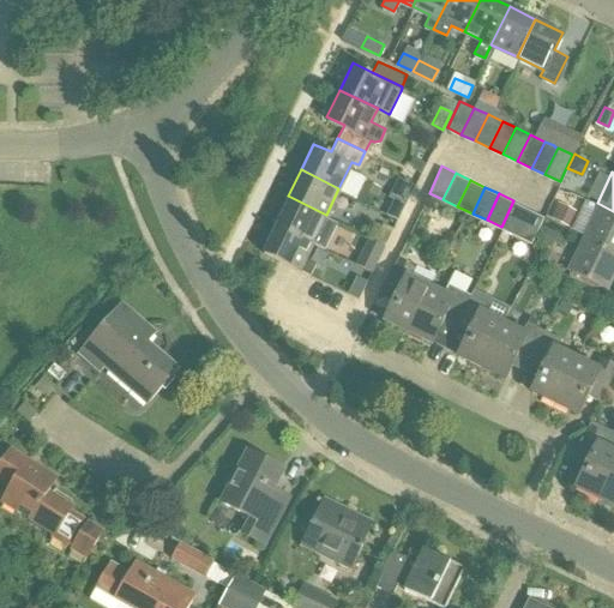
[(325,215),(326,215),(288,196),(275,222),(313,240),(325,247),(337,221),(325,215)]
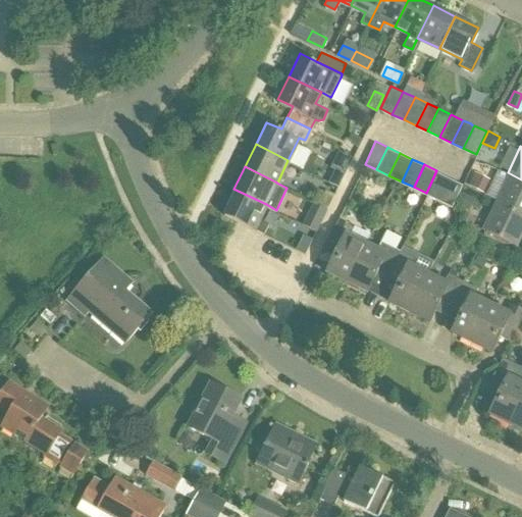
[(338,184),(345,171),(337,168),(331,181),(338,184)]
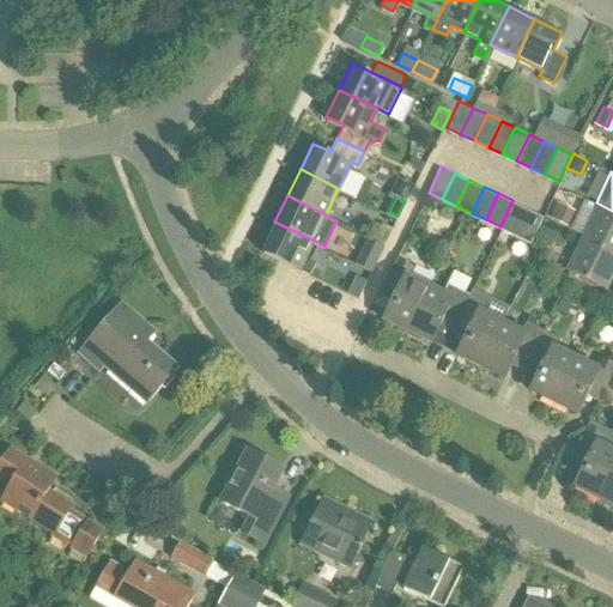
[(515,234),(528,207),(513,200),(501,226),(515,234)]
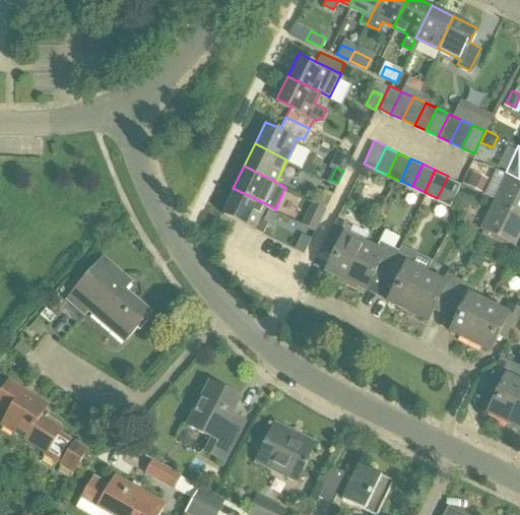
[(519,211),(519,179),(506,172),(493,198),(519,211)]
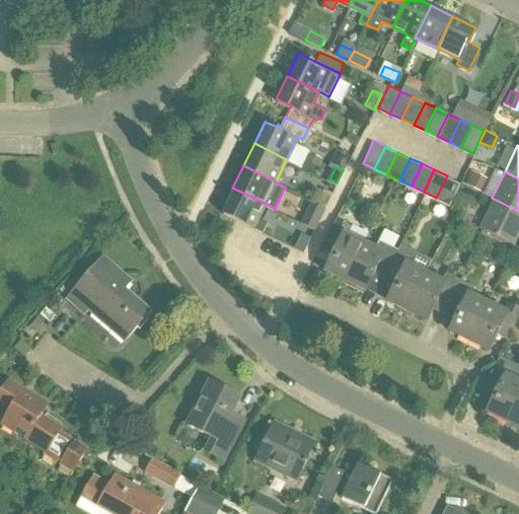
[(457,187),(460,181),(447,175),(436,198),(449,204),(450,202),(450,201),(457,187)]
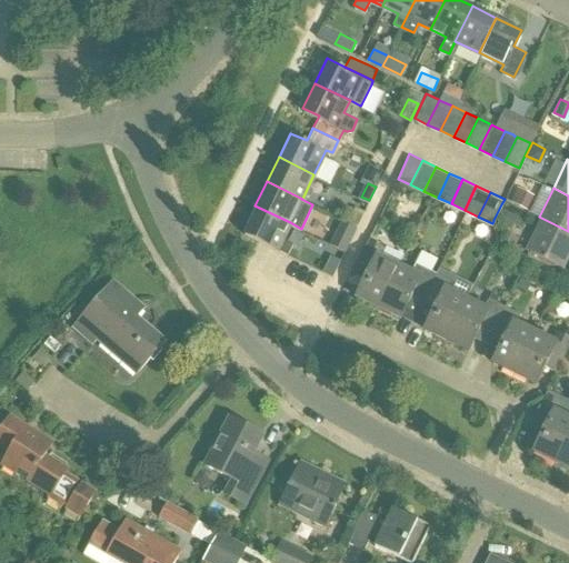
[(355,204),(347,221),(357,225),(365,209),(355,204)]
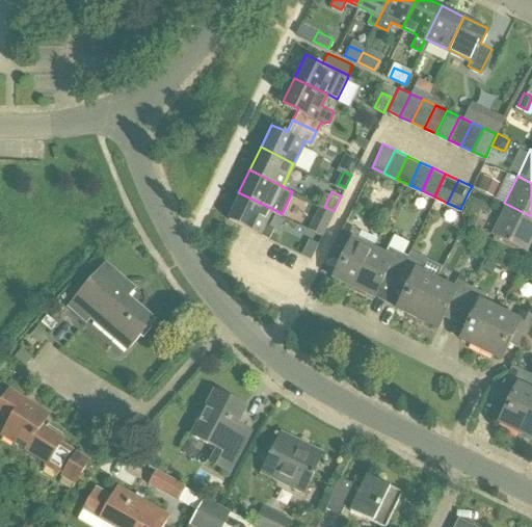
[(485,199),(469,191),(461,206),(461,207),(462,205),(478,213),(485,199)]
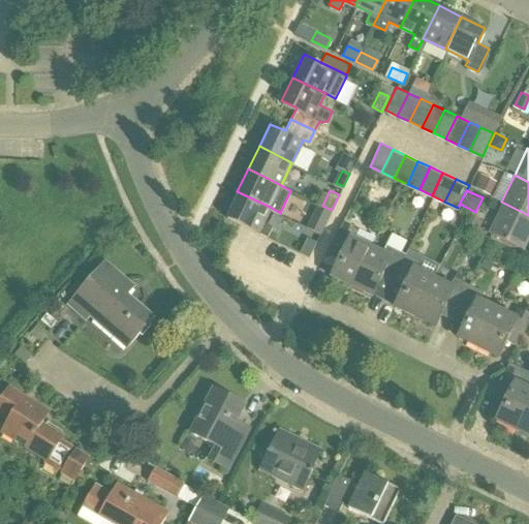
[(263,220),(270,207),(237,191),(226,214),(268,235),(272,224),(263,220)]
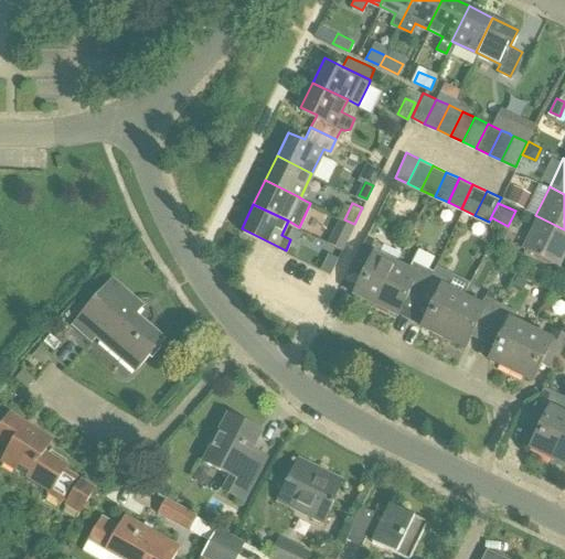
[(558,262),(564,248),(564,229),(535,215),(521,245),(558,262)]
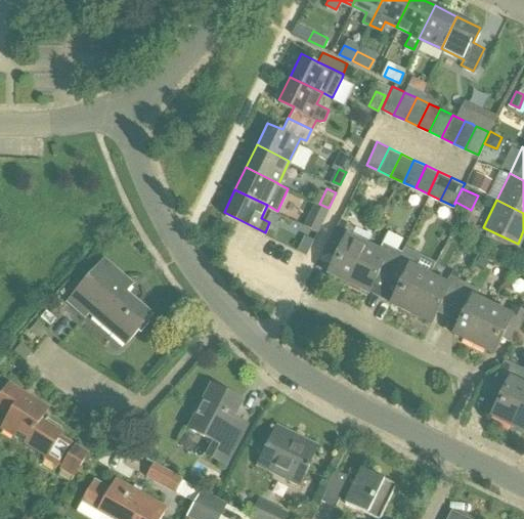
[(321,223),(329,208),(319,204),(312,219),(321,223)]
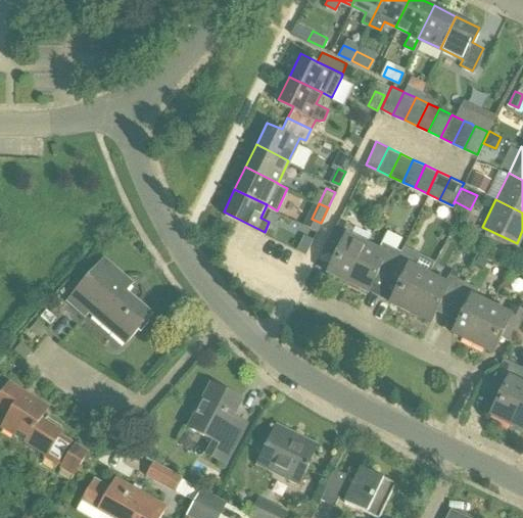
[(346,279),(365,242),(348,234),(352,226),(337,219),(323,249),(334,254),(327,269),(346,279)]
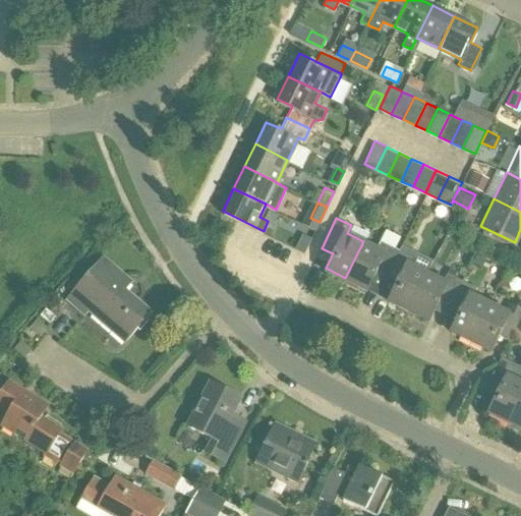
[(385,235),(400,242),(404,231),(390,225),(385,235)]
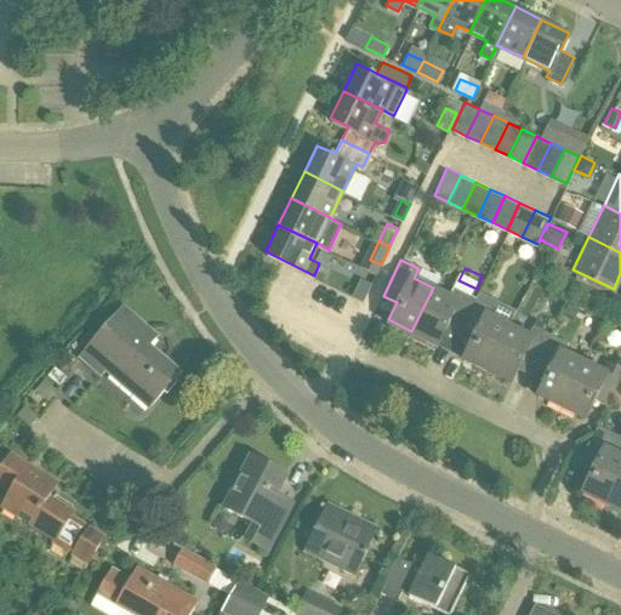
[(363,300),(371,282),(360,277),(352,294),(363,300)]
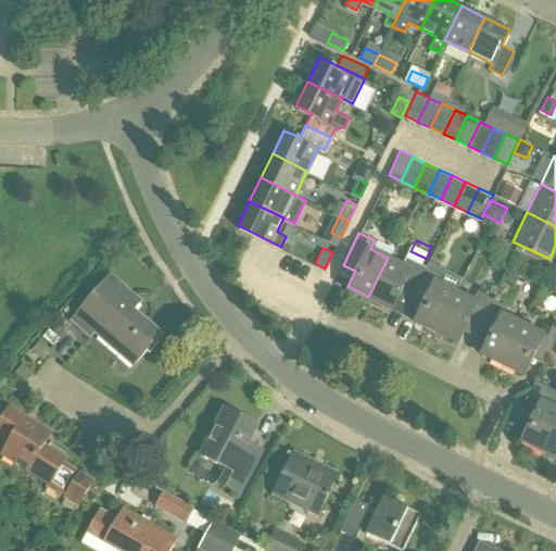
[(409,297),(425,264),(409,258),(405,254),(401,264),(388,258),(368,297),(390,307),(397,291),(409,297)]
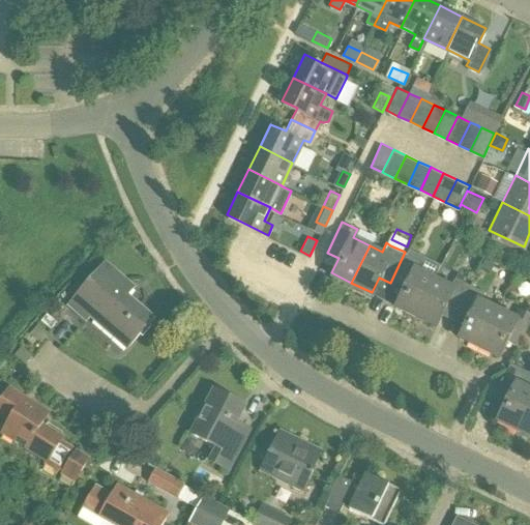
[(415,314),(434,275),(416,267),(420,259),(405,252),(390,283),(402,289),(394,303),(415,314)]
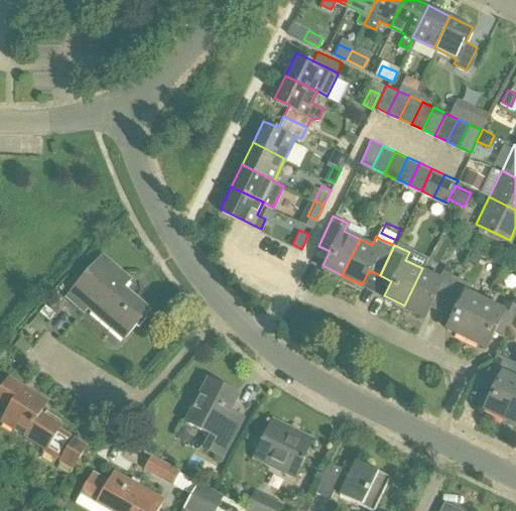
[(469,257),(477,261),(481,254),(472,250),(469,257)]
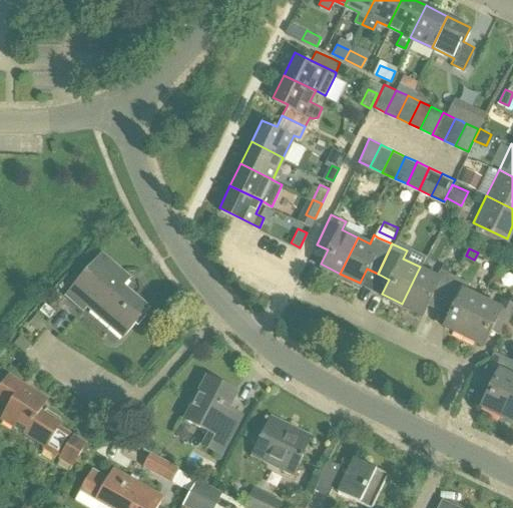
[(148,305),(122,283),(129,275),(102,250),(66,293),(82,307),(86,303),(122,334),(148,305)]
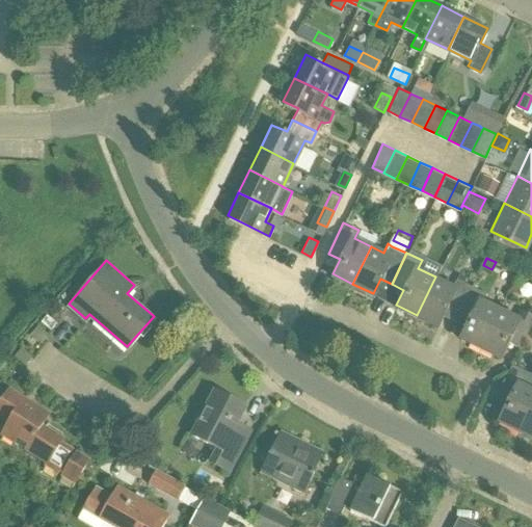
[(456,315),(471,284),(455,277),(451,285),(435,277),(417,315),(436,324),(444,310),(456,315)]
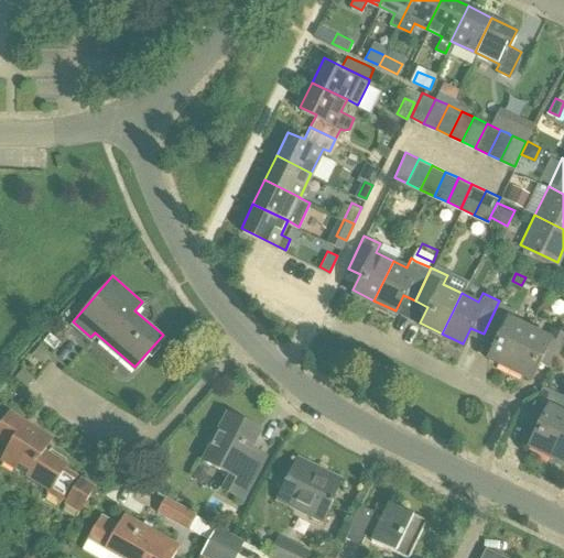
[(509,365),(529,325),(511,316),(514,308),(499,301),(484,334),(495,339),(487,354),(509,365)]
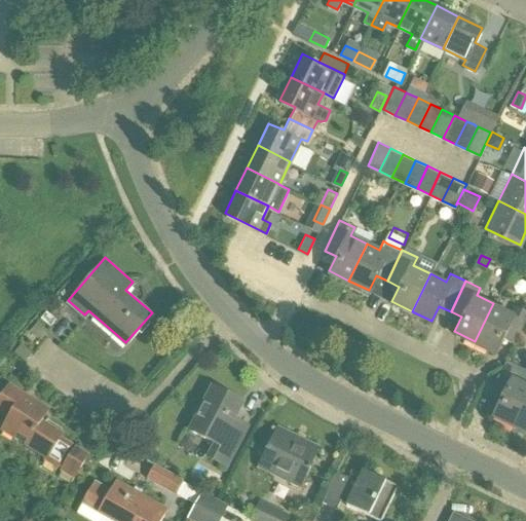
[(493,303),(475,341),(495,351),(502,337),(514,342),(518,334),(522,324),(525,315),(525,309),(514,303),(510,311),(493,303)]
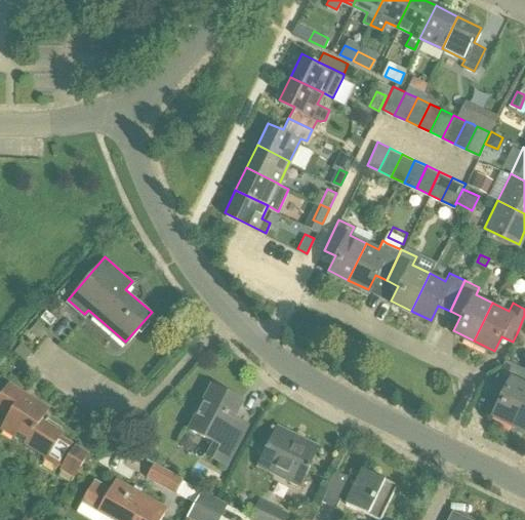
[(512,423),(524,394),(524,366),(506,357),(503,362),(502,361),(487,393),(498,398),(491,412),(512,423)]
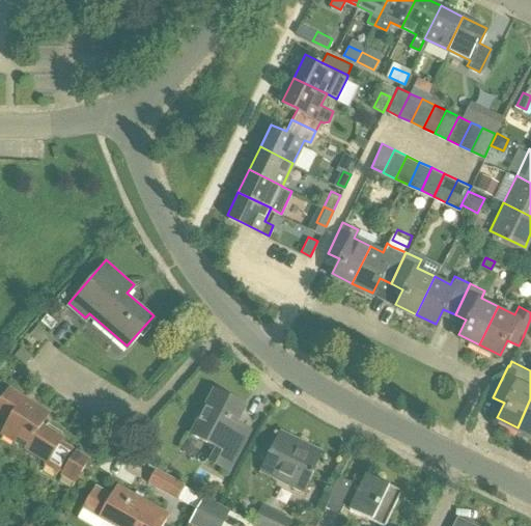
[(9,385),(0,398),(0,413),(8,419),(0,431),(45,459),(44,462),(39,467),(53,475),(56,470),(57,470),(74,445),(60,437),(62,434),(59,433),(45,423),(42,421),(49,410),(9,385)]
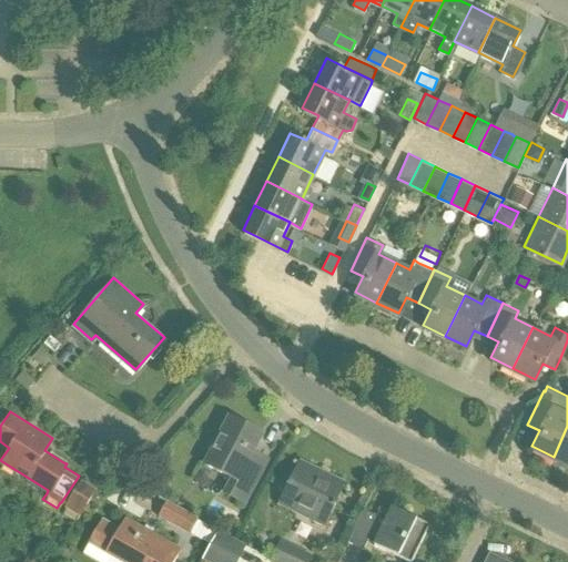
[(243,500),(261,467),(246,459),(261,431),(227,414),(203,461),(231,474),(223,489),(243,500)]
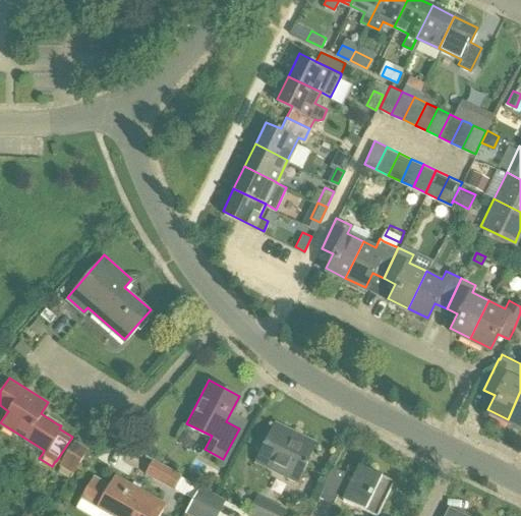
[(520,391),(508,419),(520,425),(520,391)]
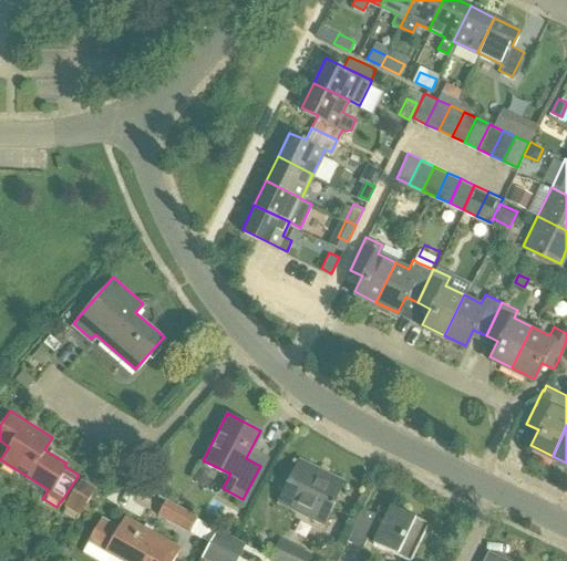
[(341,479),(299,458),(289,478),(287,477),(276,500),(323,523),(334,500),(331,499),(341,479)]
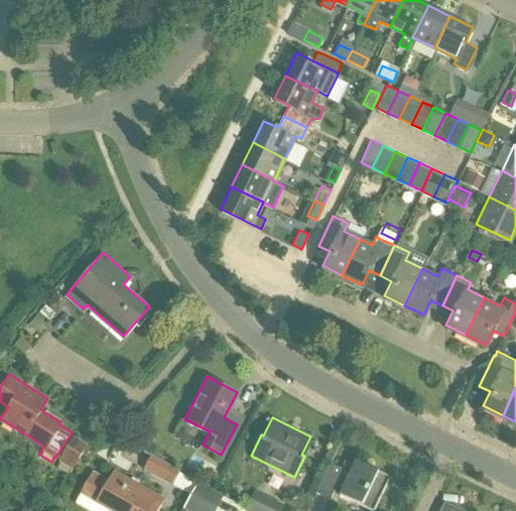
[(58,458),(55,463),(69,471),(72,467),(73,467),(89,442),(74,434),(58,458)]
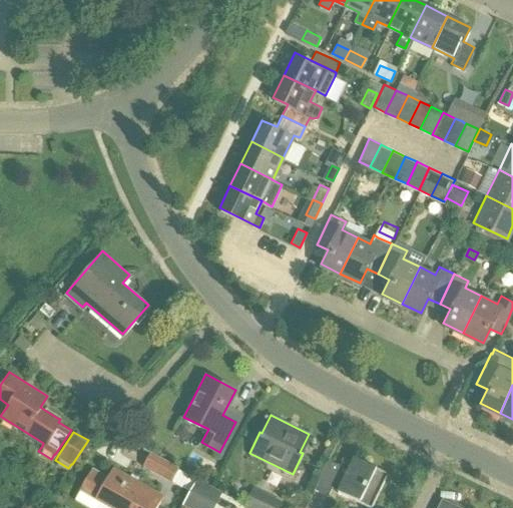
[(171,480),(179,466),(149,450),(142,464),(171,480)]
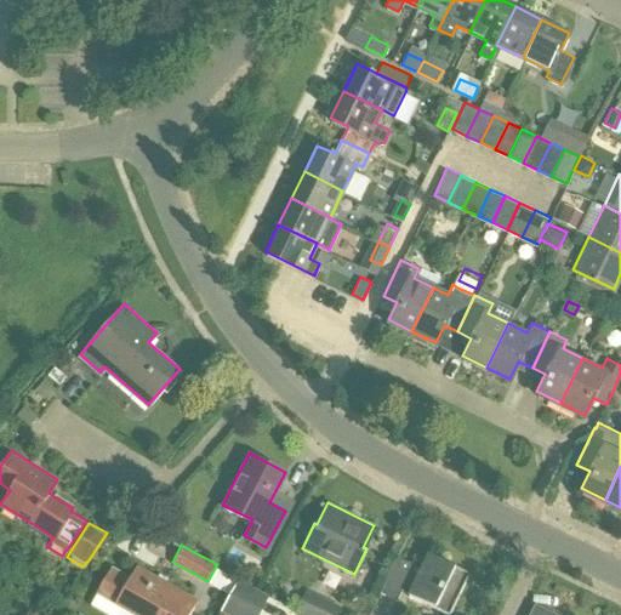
[(449,613),(469,571),(428,551),(408,592),(449,613)]
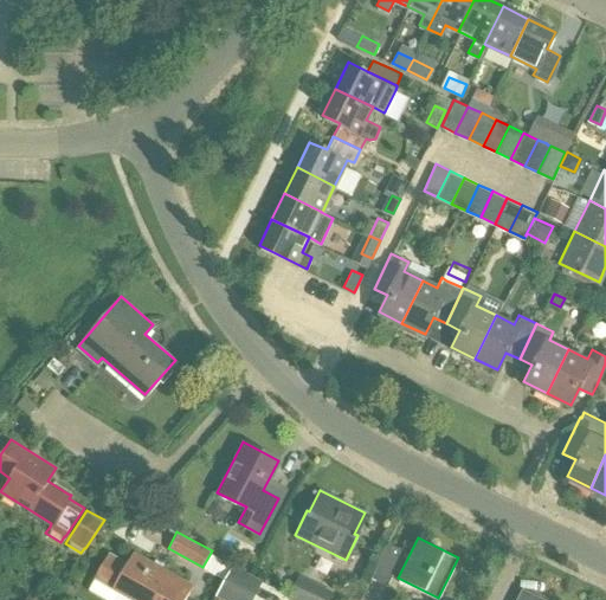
[(387,584),(405,548),(387,540),(371,575),(387,584)]
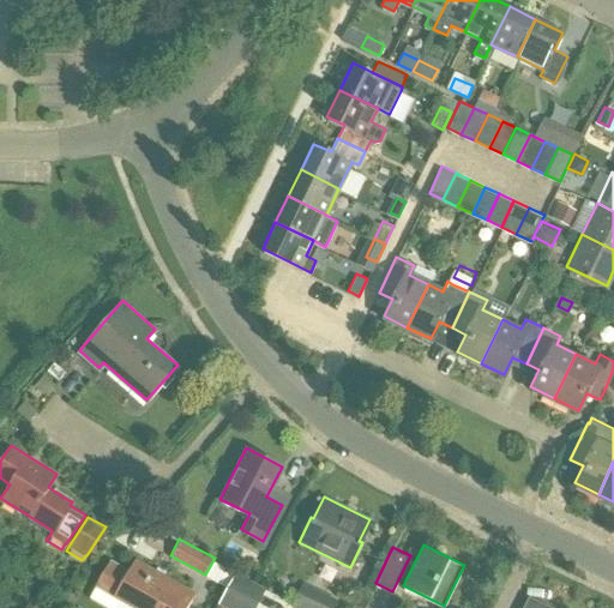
[(128,567),(110,557),(95,585),(134,607),(184,607),(194,590),(134,558),(128,567)]
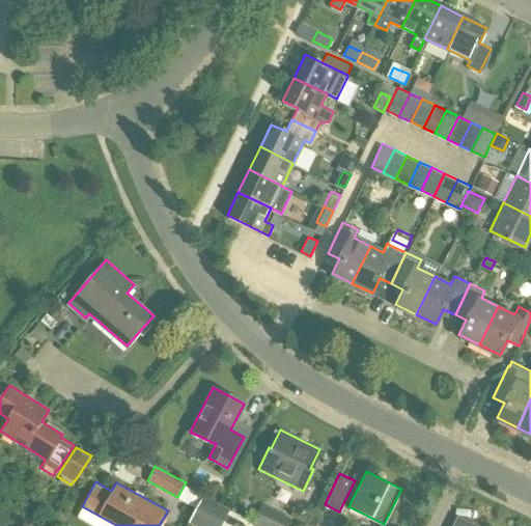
[(189,521),(199,525),(220,525),(229,507),(203,493),(189,521)]
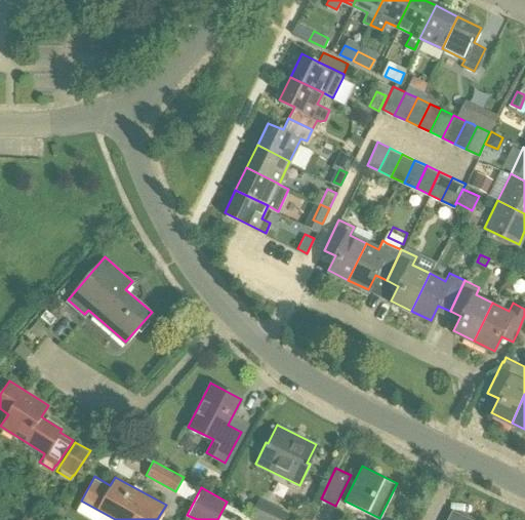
[(257,519),(283,519),(288,510),(258,496),(249,516),(257,519)]
